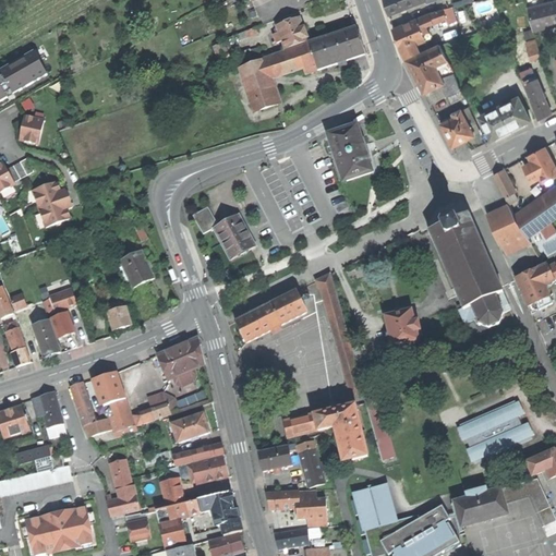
[(382,0),(384,5),(387,12),(419,0),(382,0)]
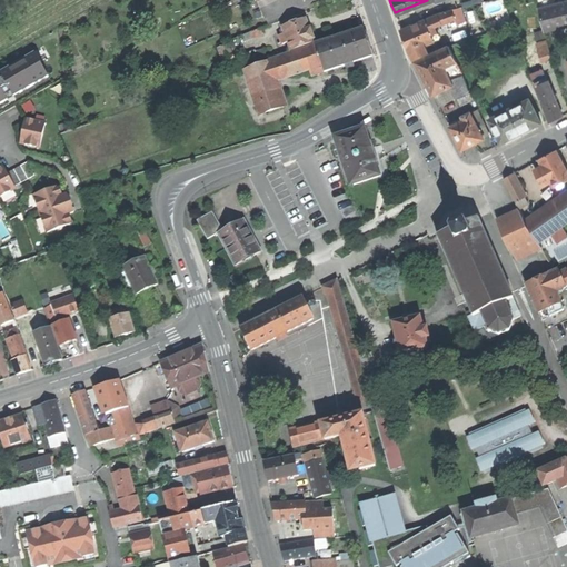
[(561,0),(537,7),(543,29),(566,22),(566,0),(561,0)]
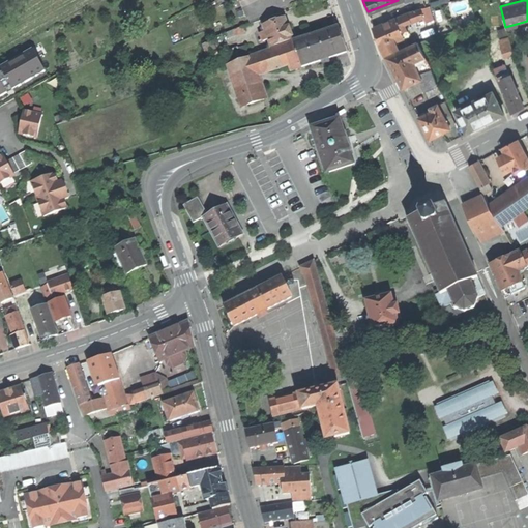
[(423,18),(424,22),(432,19),(428,4),(420,6),(423,18)]
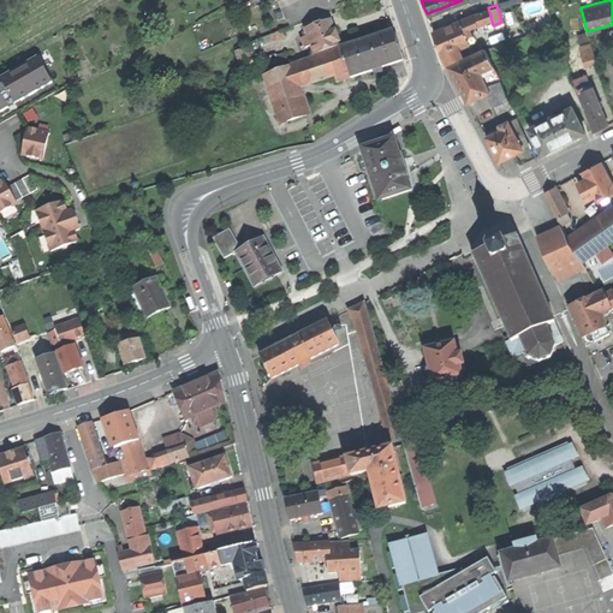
[(481,24),(492,21),(488,7),(472,11),(476,23),(480,22),(481,24)]
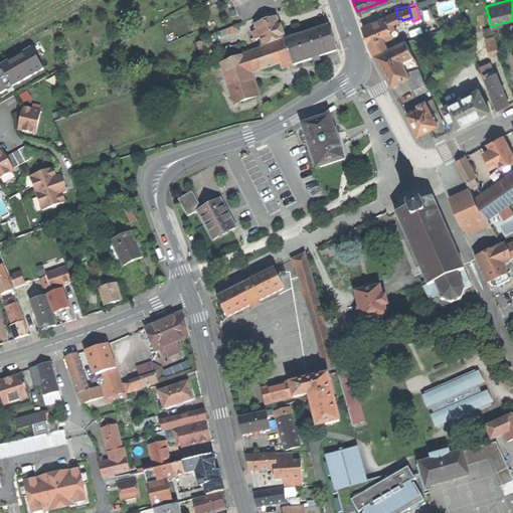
[(391,22),(398,19),(395,9),(382,15),(383,17),(389,30),(394,28),(391,22)]
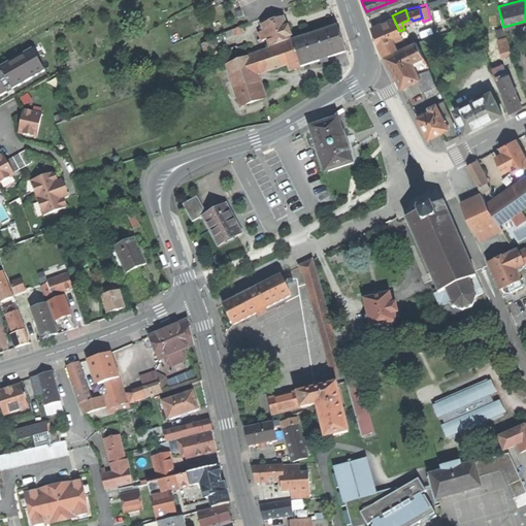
[(267,45),(289,37),(289,35),(290,34),(287,28),(286,24),(285,25),(282,17),(260,24),(263,34),(261,35),(262,38),(265,37),(267,45)]
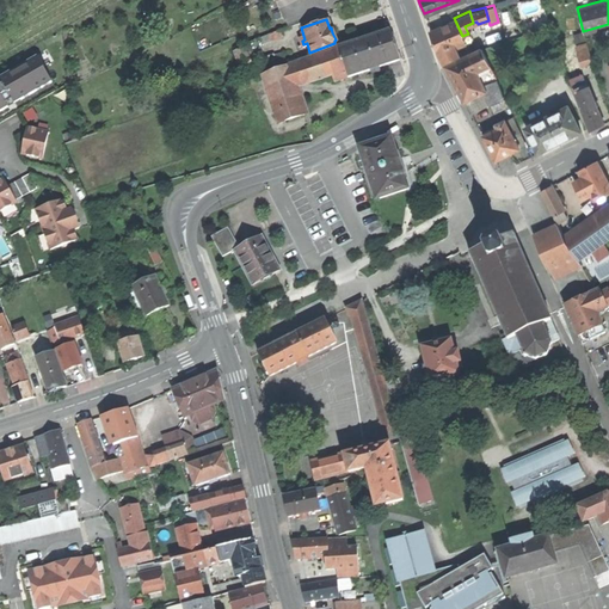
[(465,42),(462,36),(455,20),(429,30),(434,42),(443,63),(457,56),(453,48),(465,43),(465,42)]
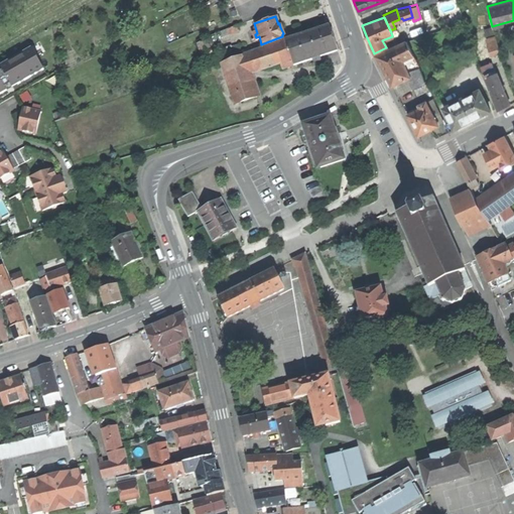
[(284,38),(291,63),(336,48),(332,37),(327,24),(284,38)]
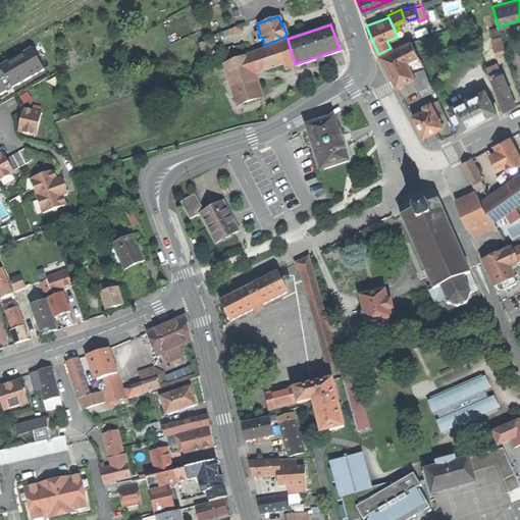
[(283,68),(295,64),(288,39),(243,54),(237,57),(226,60),(222,61),(237,103),(258,95),(249,67),(272,66),(281,63),(283,68)]
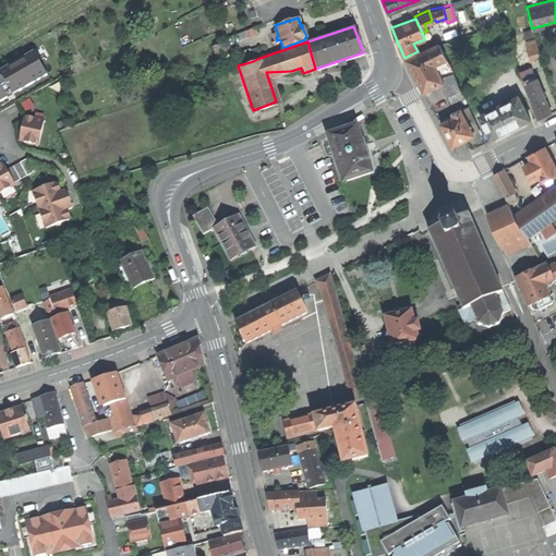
[(438,43),(406,59),(414,74),(418,82),(428,103),(443,96),(459,89),(451,68),(446,60),(438,43)]
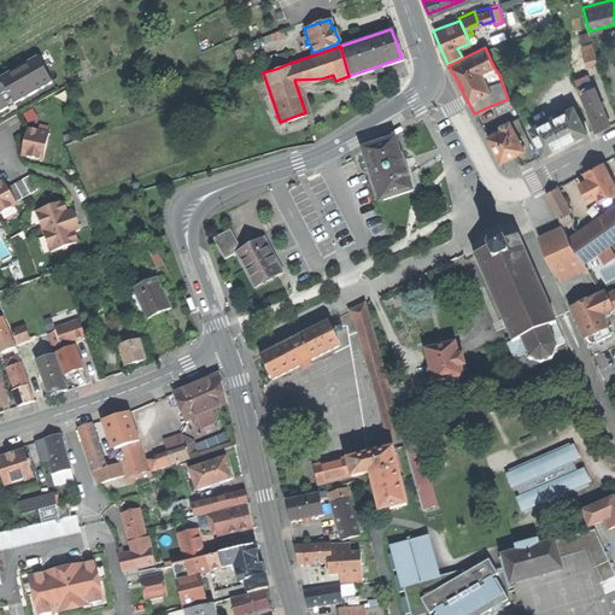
[(578,91),(593,130),(601,127),(608,123),(592,86),(590,86),(583,66),(597,62),(593,51),(567,58),(579,91),(578,91)]
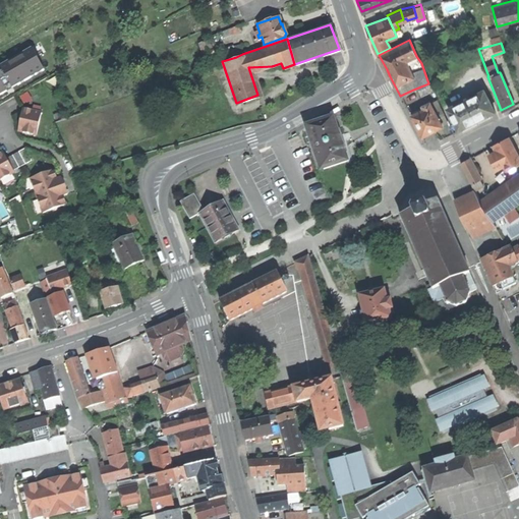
[(0,92),(44,67),(31,45),(0,62),(0,92)]
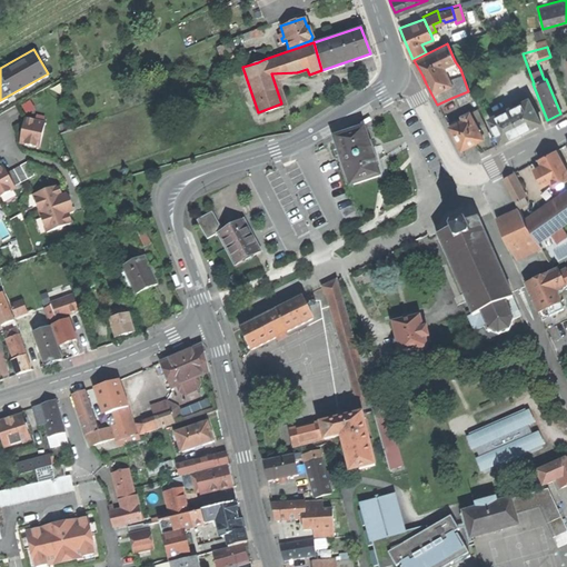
[(242,52),(247,66),(258,62),(254,51),(254,49),(242,52)]
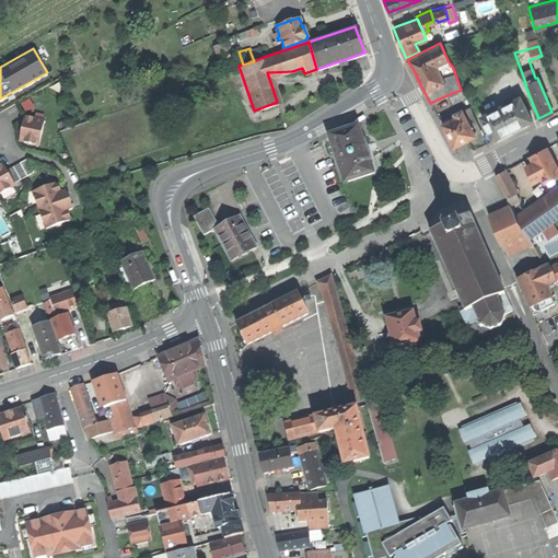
[(257,48),(250,50),(254,61),(260,58),(257,48)]
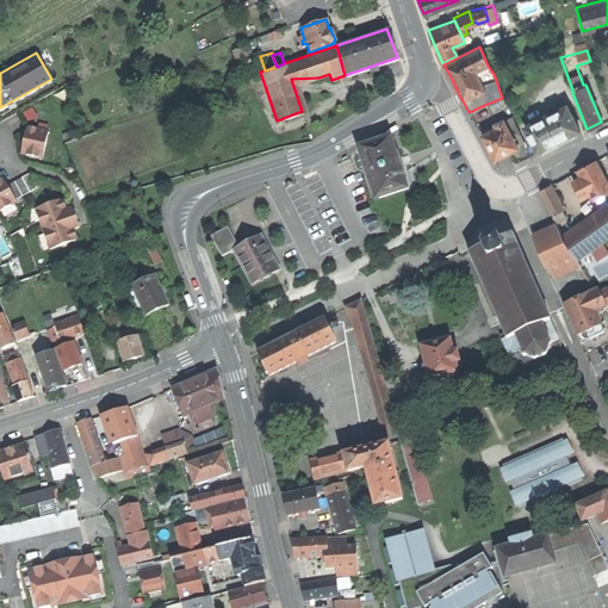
[(504,98),(488,105),(491,112),(508,105),(504,98)]
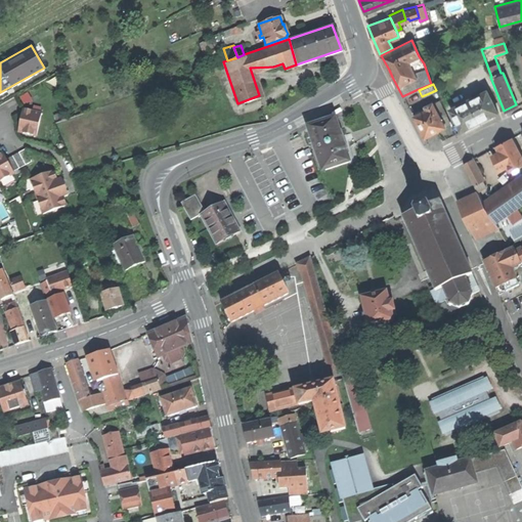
[(485,90),(449,107),(461,130),(478,122),(496,112),(485,90)]
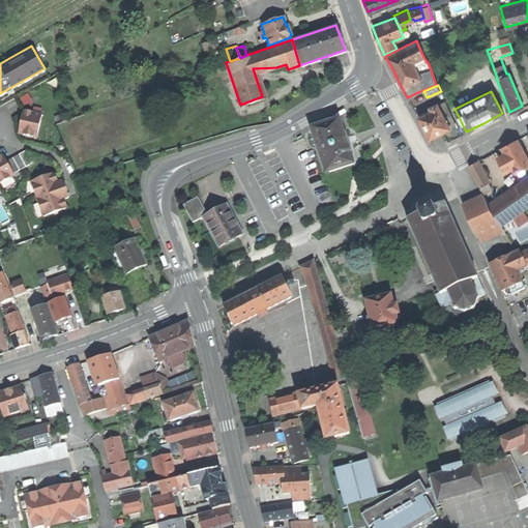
[(436,103),(430,107),(431,110),(416,116),(421,126),(428,138),(449,126),(436,103)]
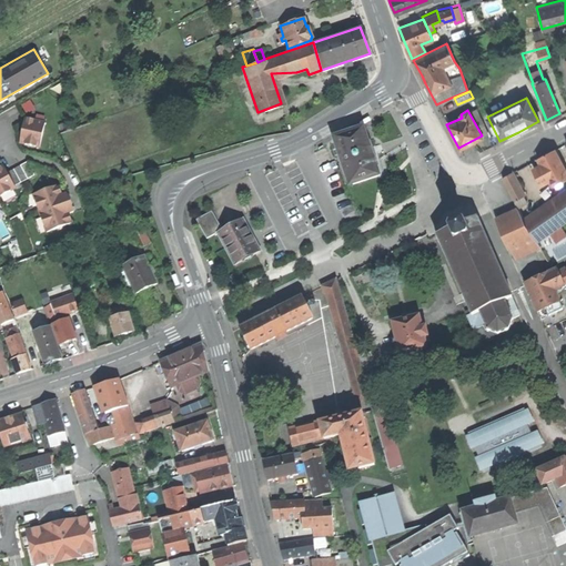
[(366,115),(365,114),(355,120),(357,124),(365,120),(367,118),(366,115)]
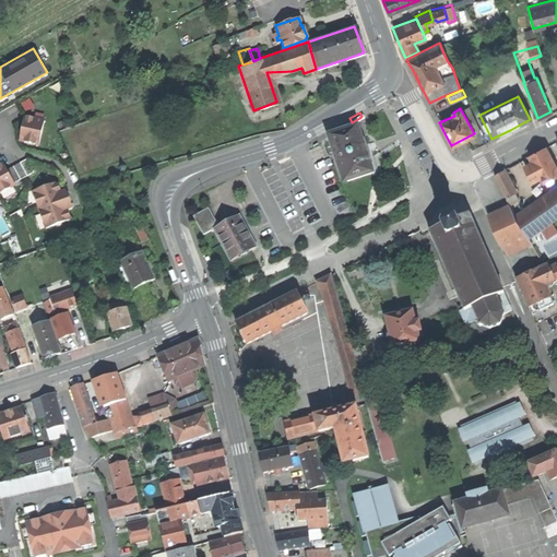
[(19,139),(38,143),(44,119),(34,117),(33,121),(23,119),(19,139)]
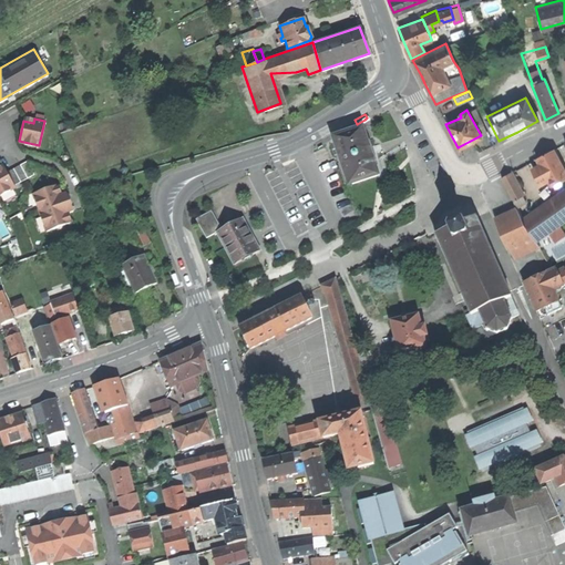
[(370,139),(366,140),(365,136),(363,136),(360,125),(331,134),(348,182),(376,172),(372,160),(371,156),(376,154),(373,147),(370,139)]
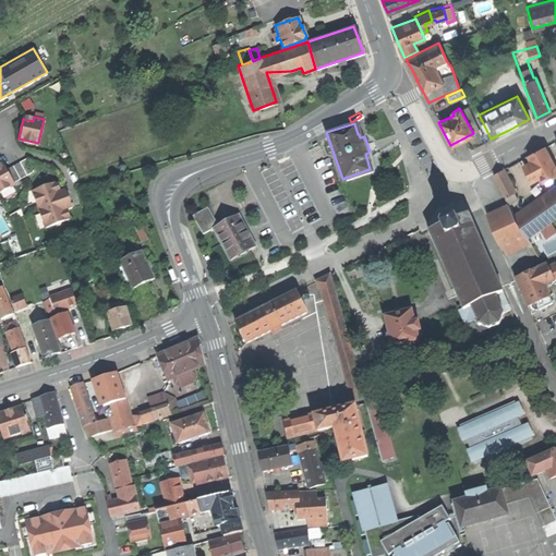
[(541,181),(555,173),(555,169),(544,145),(527,154),(530,160),(523,165),(527,172),(531,180),(539,176),(541,181)]
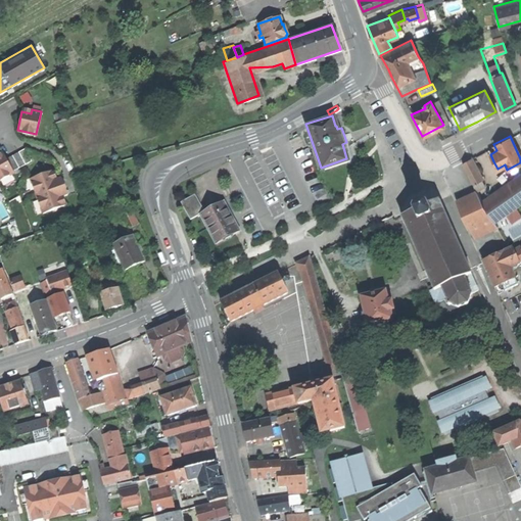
[(5,157),(12,170),(31,159),(26,149),(25,147),(5,157)]
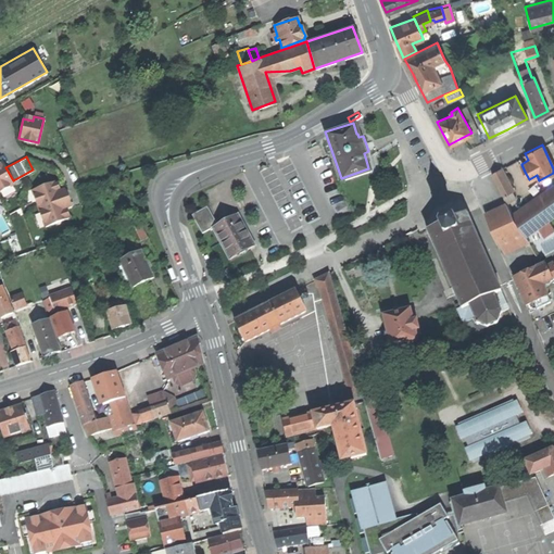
[(13,180),(5,167),(4,165),(0,166),(0,190),(14,183),(13,180)]
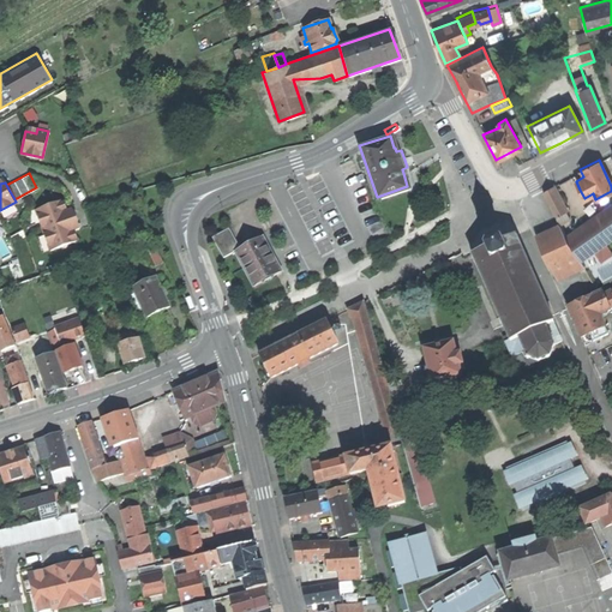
[(541,191),(555,216),(565,210),(552,185),(541,191)]
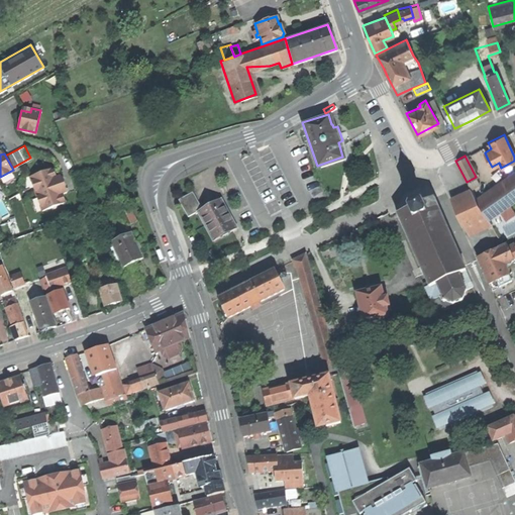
[(29,176),(35,193),(65,183),(60,175),(56,176),(53,168),(29,176)]
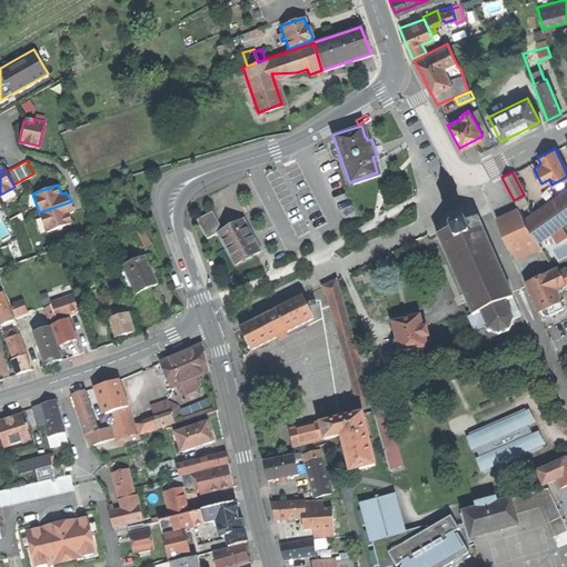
[(566,219),(566,192),(525,222),(537,240),(566,219)]
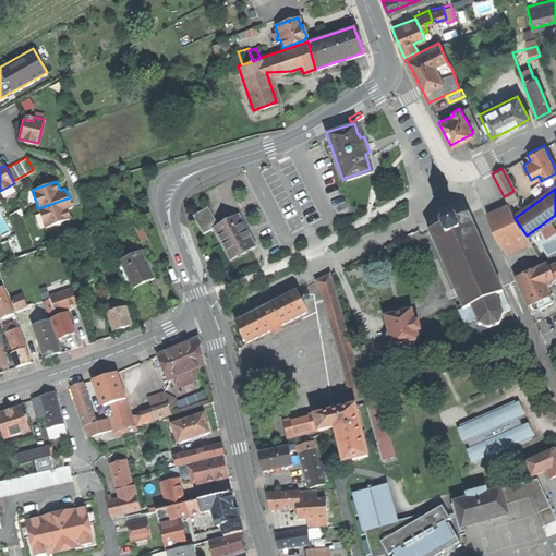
[(514,191),(504,196),(507,202),(516,197),(514,191)]
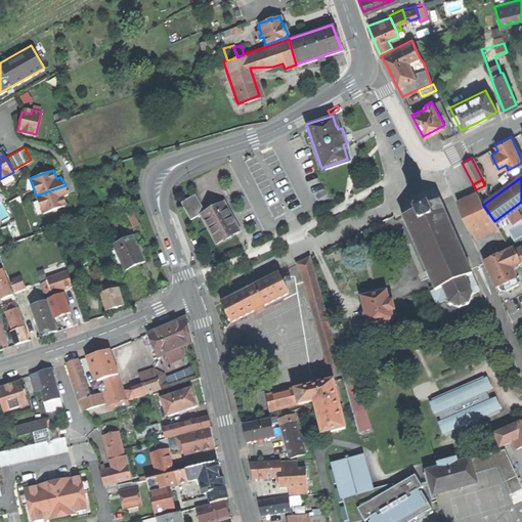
[(42,213),(66,204),(62,196),(67,193),(66,185),(36,196),(42,213)]
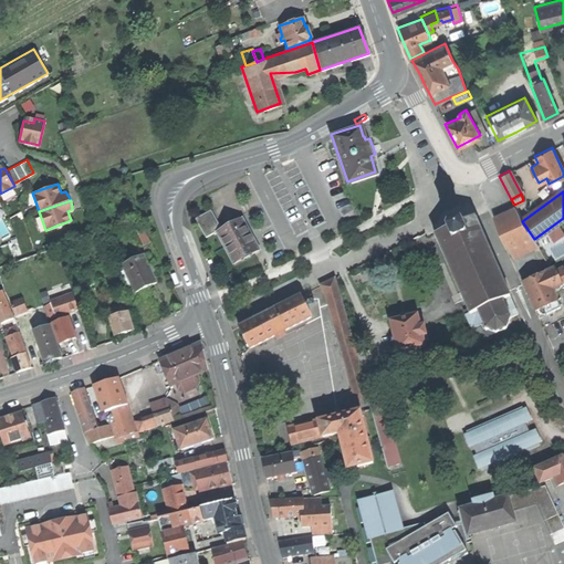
[(536,244),(534,239),(522,221),(514,206),(492,216),(500,233),(505,246),(508,246),(512,256),(536,244)]
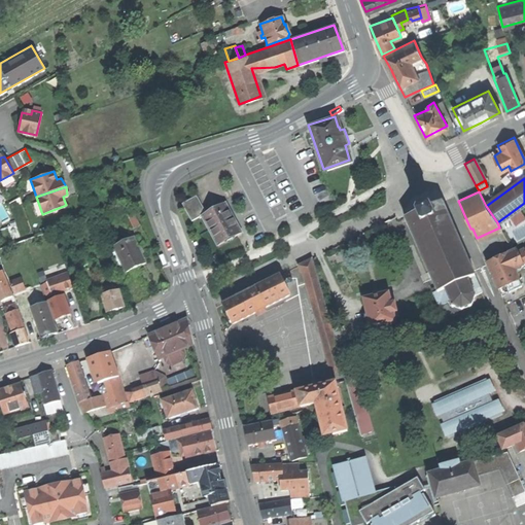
[(217,243),(240,231),(231,213),(223,201),(205,210),(196,194),(180,202),(181,205),(189,218),(200,213),(217,243)]
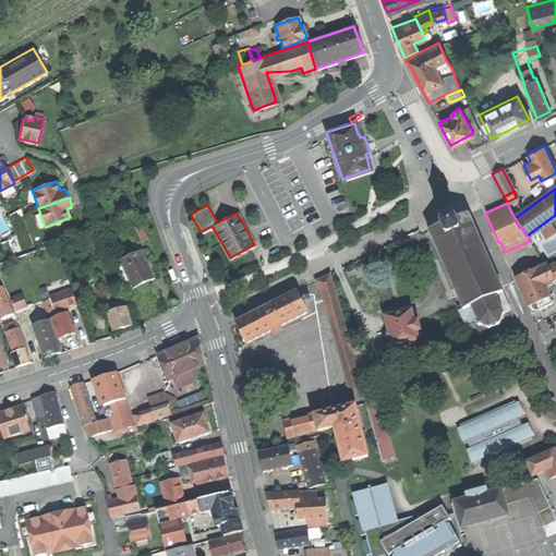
[(502,312),(509,309),(467,212),(454,217),(452,215),(438,221),(439,224),(427,229),(461,307),(457,309),(469,335),(497,322),(502,312)]
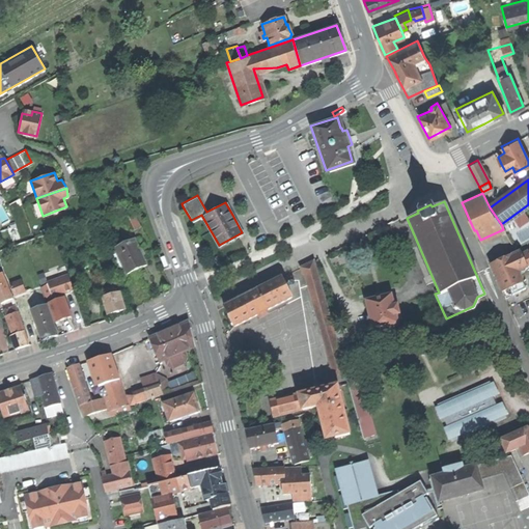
[(134,227),(140,225),(134,212),(127,215),(134,227)]
